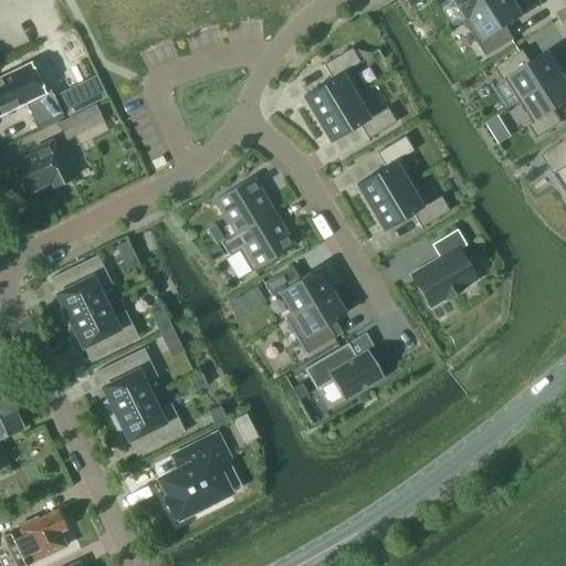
[(463,20),(464,21),(498,0),(447,0),(448,0),(453,0),(465,19),(463,20)]
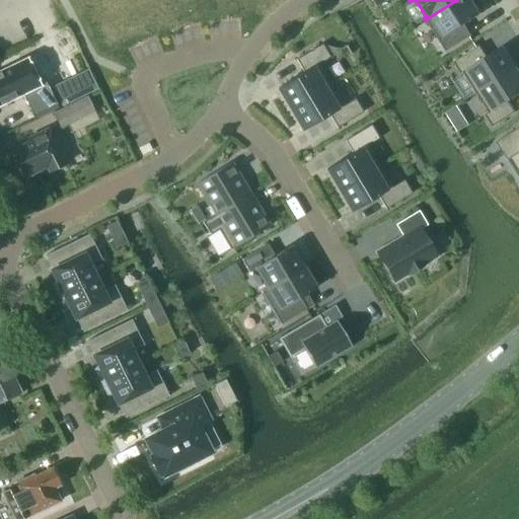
[(480,13),(471,0),(456,0),(426,19),(446,52),(471,34),(464,24),(480,13)]
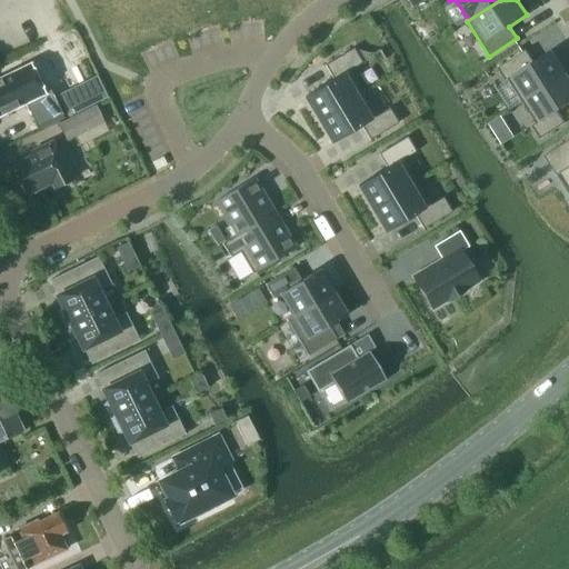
[(333,79),(303,97),(318,120),(365,91),(350,69),(362,62),(353,48),(325,65),(333,79)]
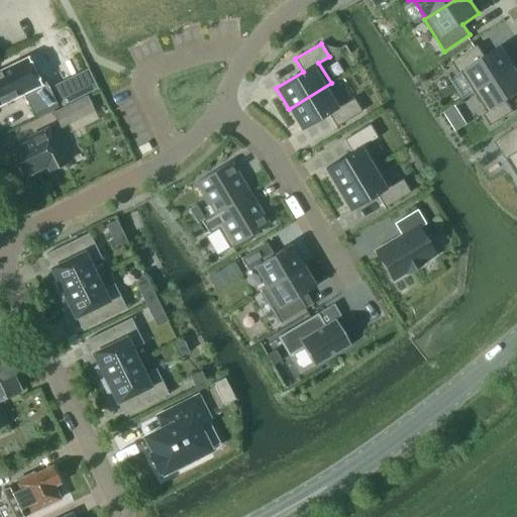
[(460,71),(475,92),(510,69),(497,47),(480,59),(473,47),(447,64),(454,75),(460,71)]
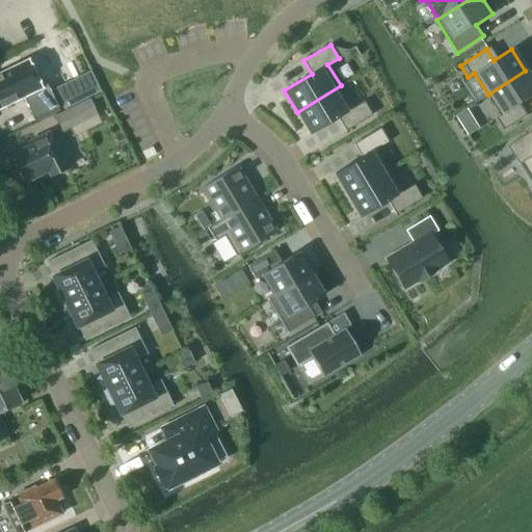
[(19,81),(41,71),(34,59),(18,68),(17,65),(0,73),(0,107),(24,97),(23,95),(25,94),(19,81)]
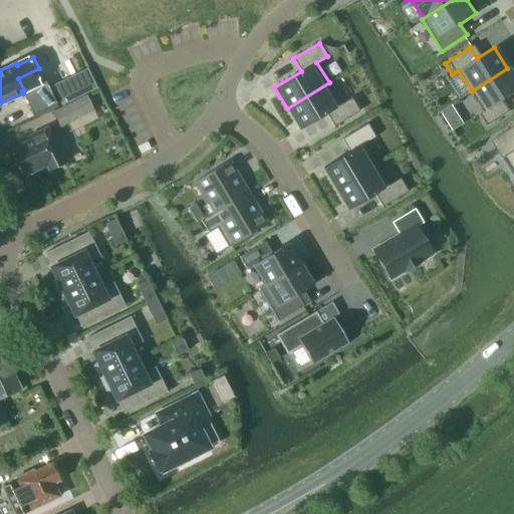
[(513,78),(507,68),(472,91),(485,112),(479,115),(486,127),(511,111),(504,100),(513,93),(513,78)]
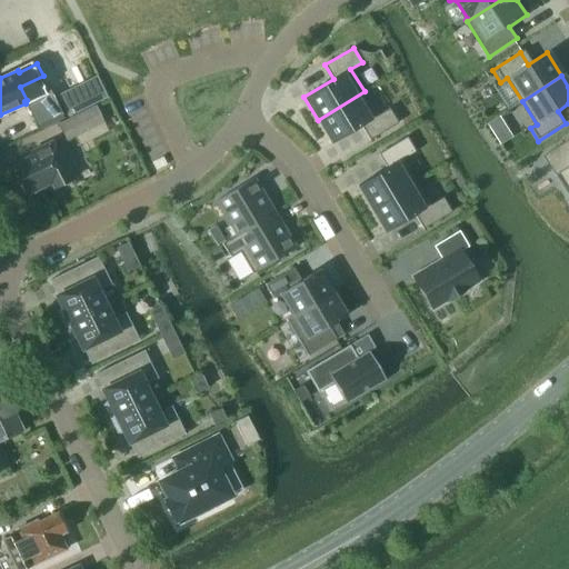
[(365,91),(318,120),(331,142),(360,125),(369,140),(398,122),(389,108),(378,115),(365,91)]
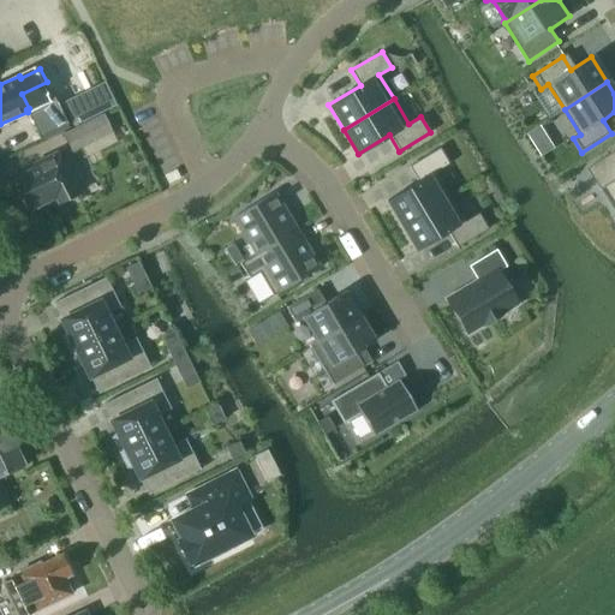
[(73,106),(46,119),(53,135),(81,121),(73,106)]
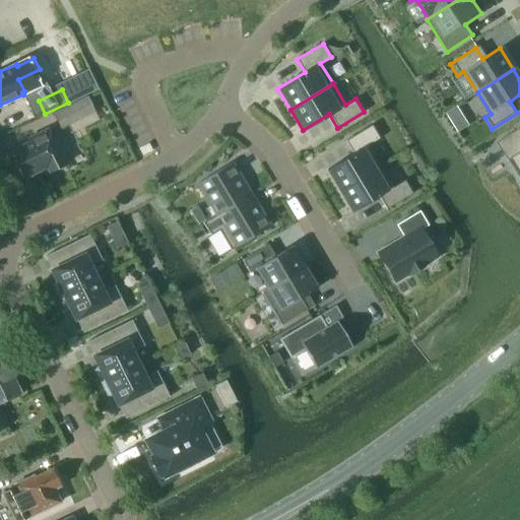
[(87,95),(53,112),(61,127),(94,111),(87,95)]
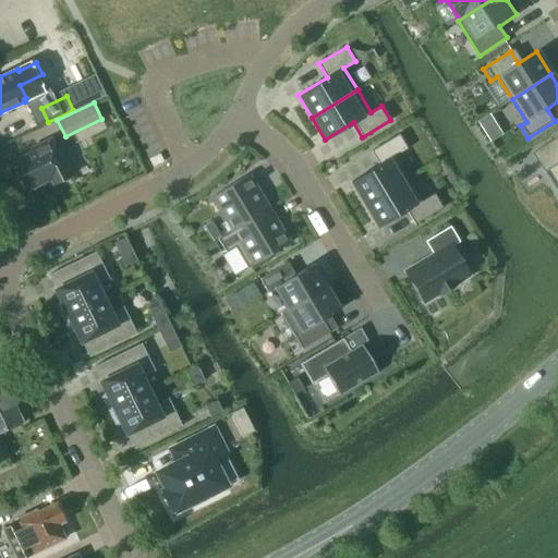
[(379,165),(350,182),(364,205),(410,178),(396,155),(408,148),(399,134),(371,150),(379,165)]
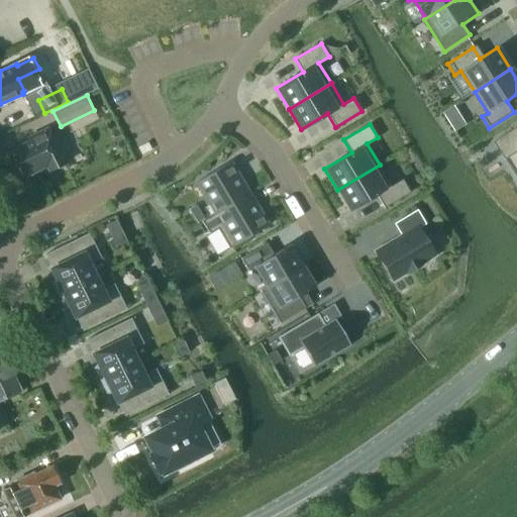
[(516,126),(495,140),(510,165),(516,160),(516,126)]
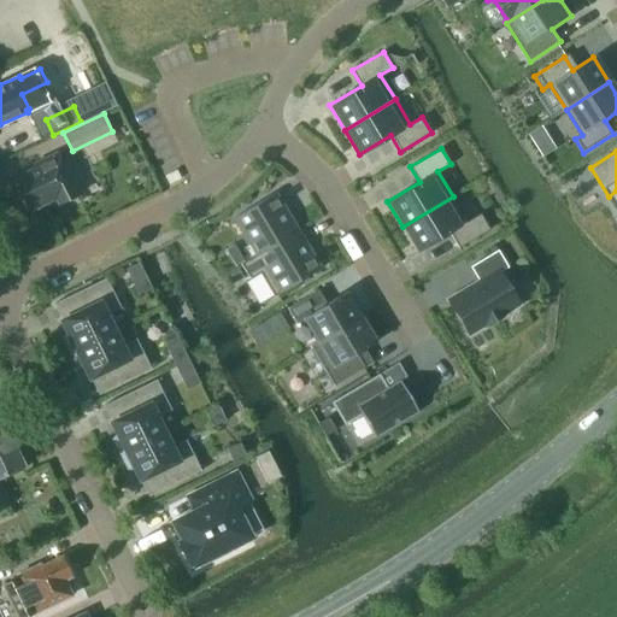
[(31,209),(56,198),(58,205),(77,195),(57,153),(33,165),(34,168),(15,177),(31,209)]
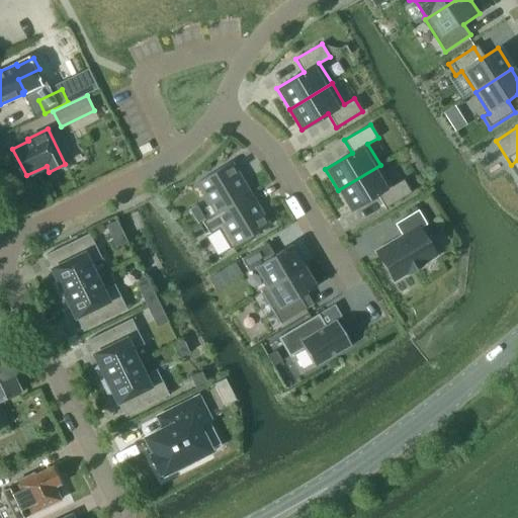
[(232,161),(195,183),(214,214),(251,193),(232,161)]
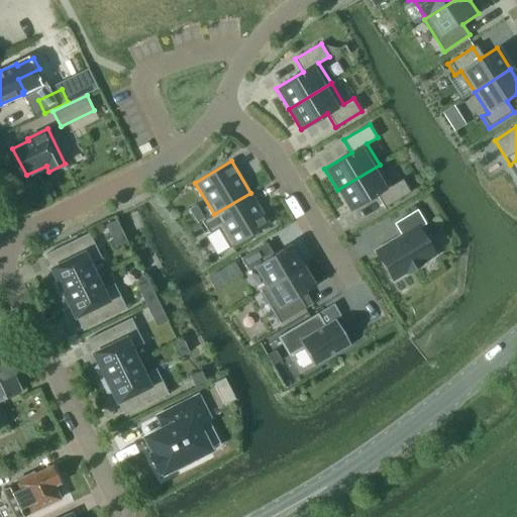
[(380,165),(337,190),(349,210),(377,195),(384,208),(410,192),(402,179),(392,185),(380,165)]
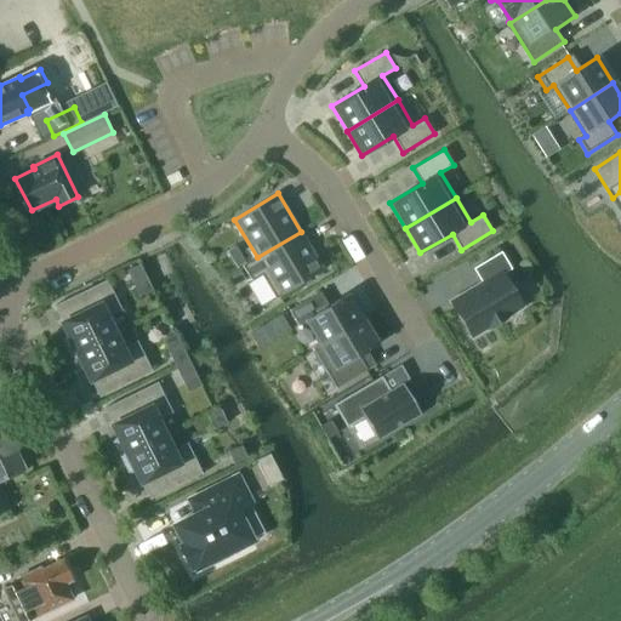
[(257,257),(241,267),(251,281),(261,275),(275,300),(324,271),(301,232),(257,257)]
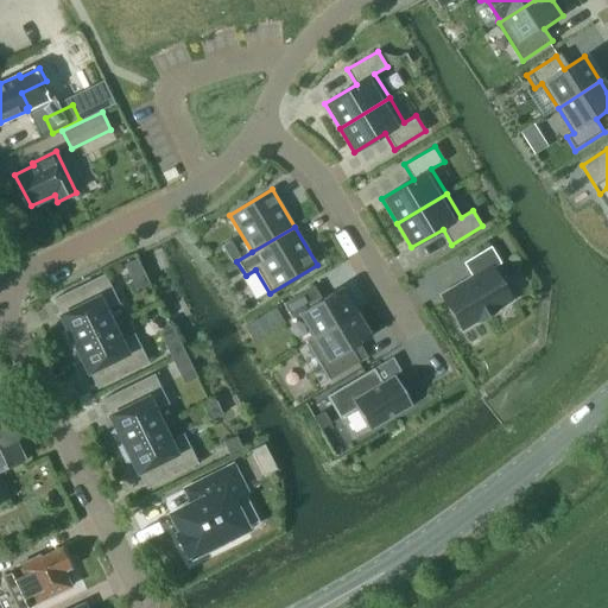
[(499,263),(491,248),(464,263),(473,276),(442,295),(462,329),(477,320),(477,321),(496,309),(498,308),(511,299),(491,267),(499,263)]
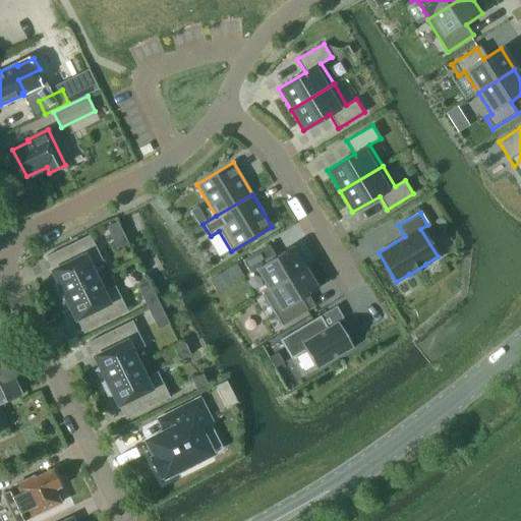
[(117,221),(106,227),(111,237),(122,232),(117,221)]
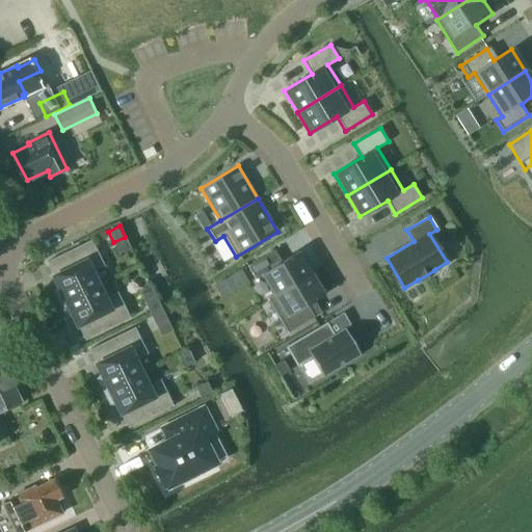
[(96,239),(95,237),(65,251),(73,266),(53,276),(57,286),(55,289),(61,302),(98,285),(91,271),(104,265),(91,240),(96,239)]
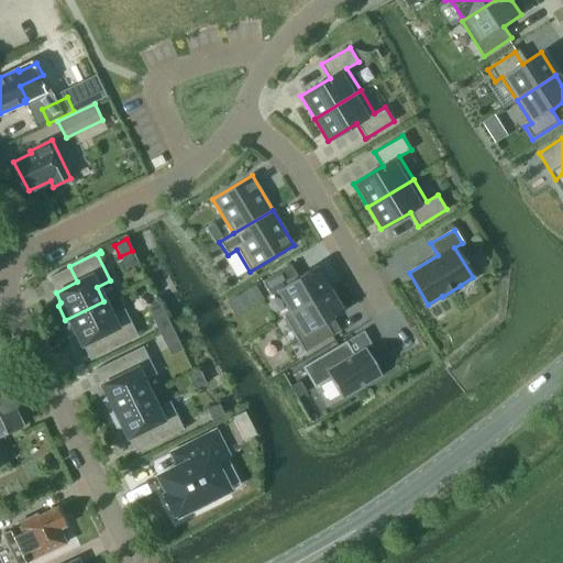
[(277,290),(289,311),(329,288),(316,266),(298,276),(290,264),(262,282),(271,295),(277,290)]
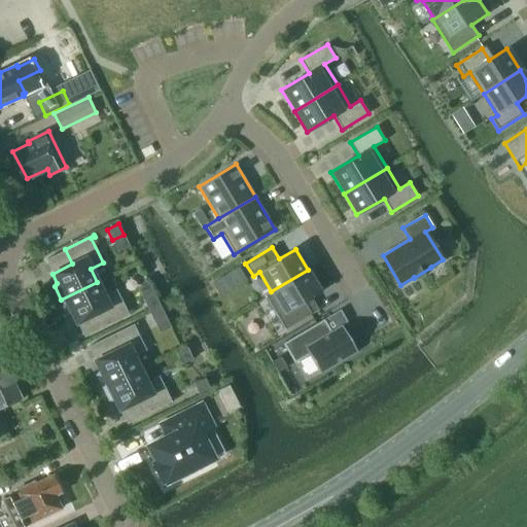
[(321,291),(308,270),(265,295),(285,329),(311,313),(305,302),(321,291)]
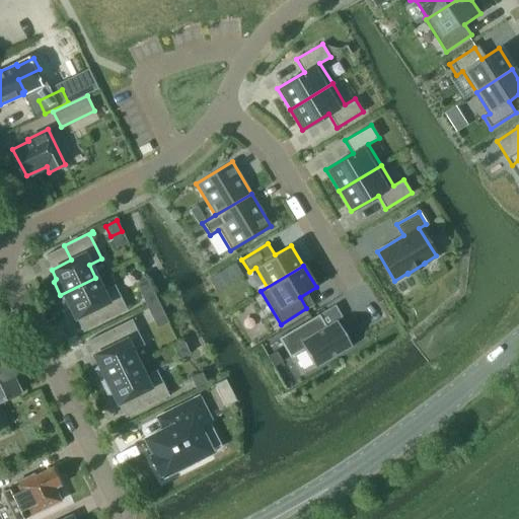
[(95,278),(60,295),(66,308),(70,308),(75,317),(94,307),(101,322),(130,308),(130,307),(126,308),(114,285),(101,291),(95,278)]
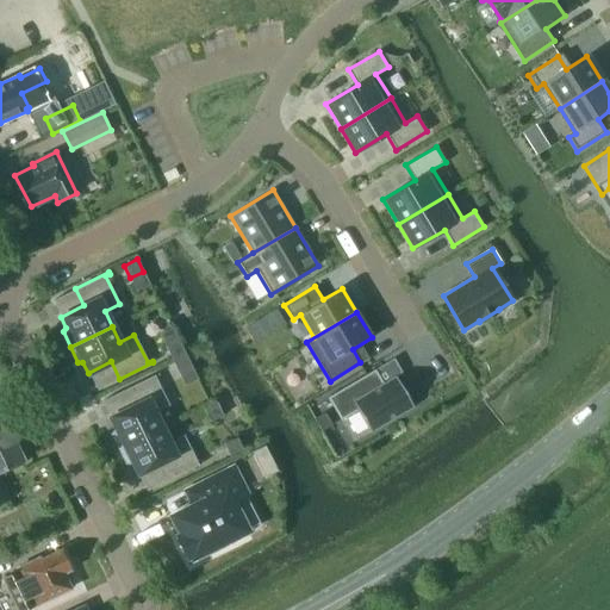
[(179,340),(166,347),(172,358),(185,352),(179,340)]
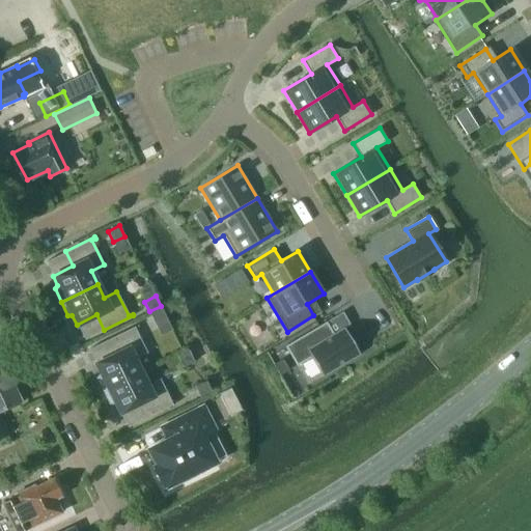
[(161,306),(149,311),(155,324),(166,318),(161,306)]
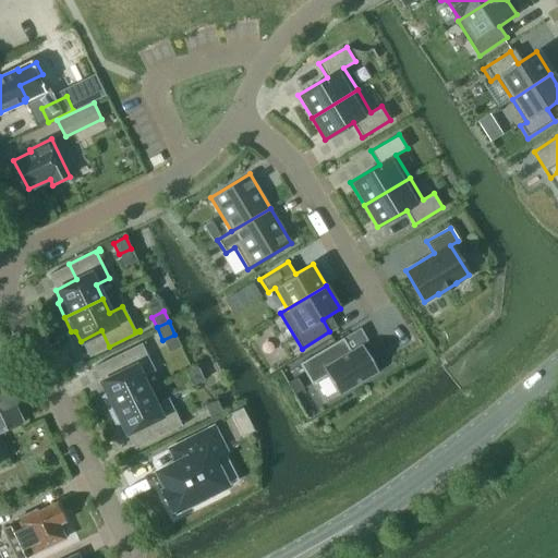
[(342,338),(299,364),(311,385),(326,375),(339,396),(377,373),(361,344),(349,351),(342,338)]
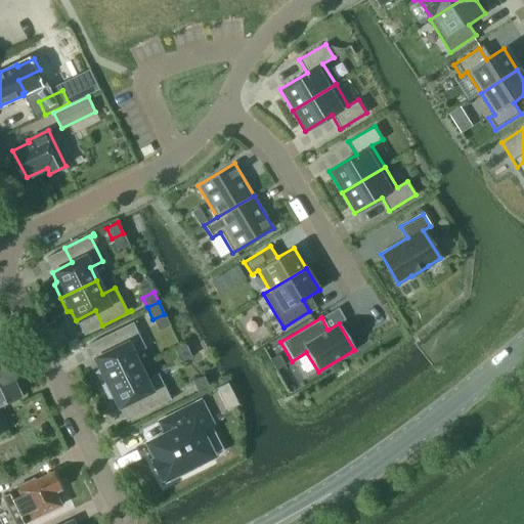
[(115,349),(94,358),(99,368),(96,372),(102,385),(139,366),(132,354),(144,348),(133,323),(136,321),(136,320),(107,335),(115,349)]
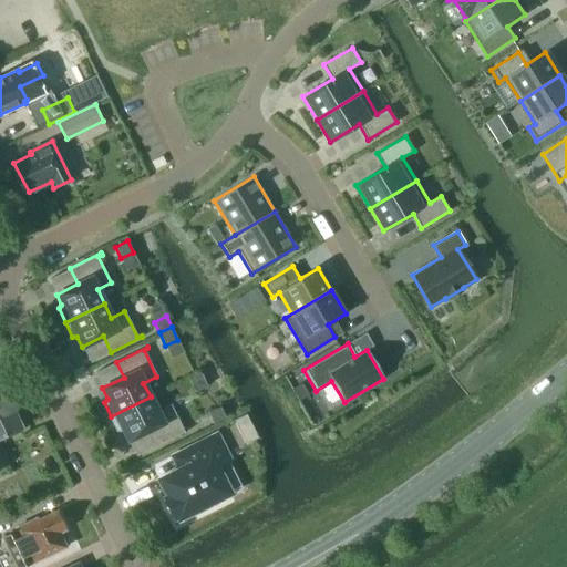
[(0,455),(0,437),(22,426),(0,382),(0,466),(4,464),(0,455)]
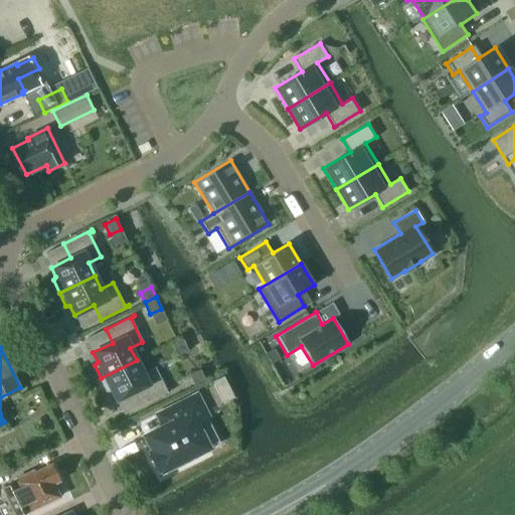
[(274,348),(266,353),(272,363),(280,358),(274,348)]
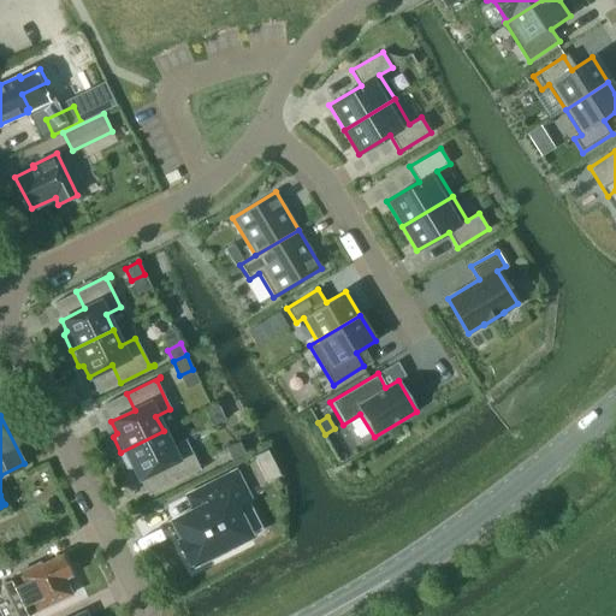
[(164,431),(120,452),(129,467),(134,467),(140,478),(163,467),(171,484),(205,467),(203,466),(200,468),(185,439),(171,446),(164,431)]
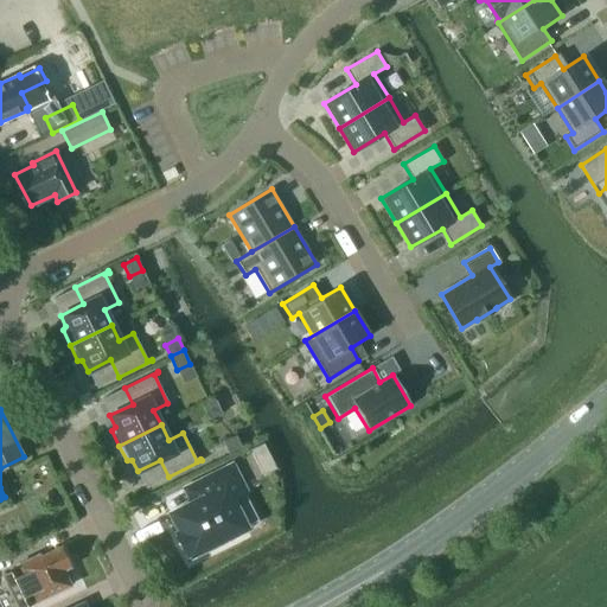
[(236,435),(223,442),(229,454),(242,448),(236,435)]
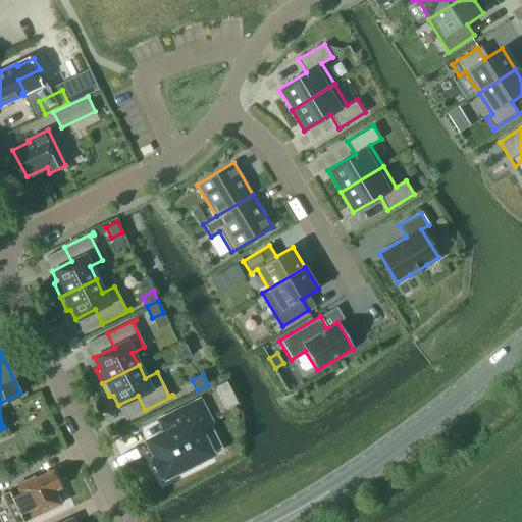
[(142,462),(151,481),(155,479),(155,480),(171,472),(173,476),(189,468),(187,465),(203,457),(191,432),(203,426),(191,402),(159,418),(165,430),(137,444),(145,460),(142,462)]
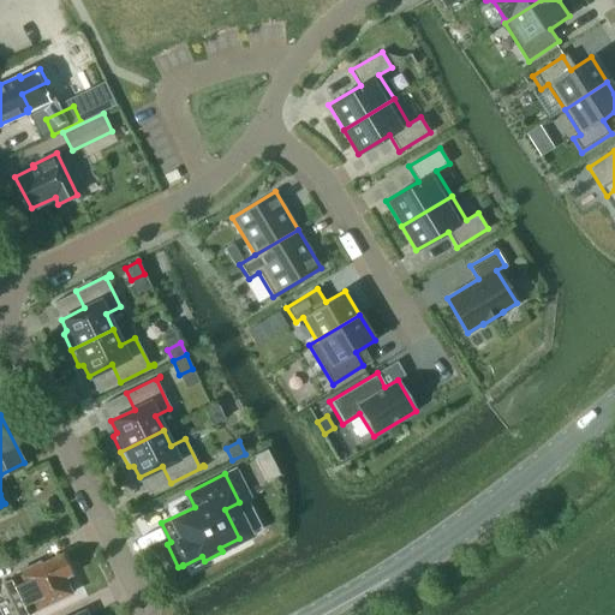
[(34,609),(71,592),(64,577),(71,573),(61,553),(40,563),(39,560),(16,572),(17,575),(5,581),(21,614),(34,609)]
